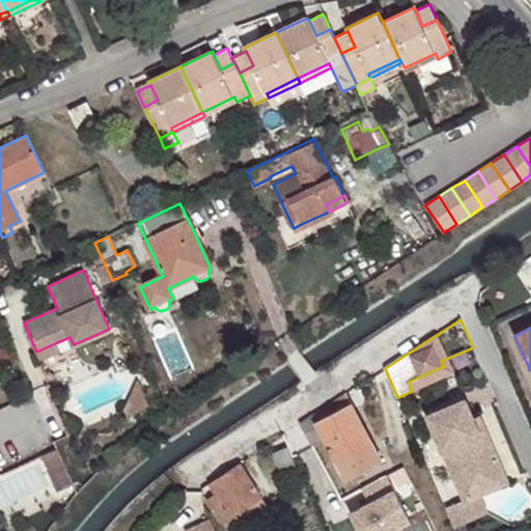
[(57,342),(36,352),(40,362),(61,353),(57,342)]
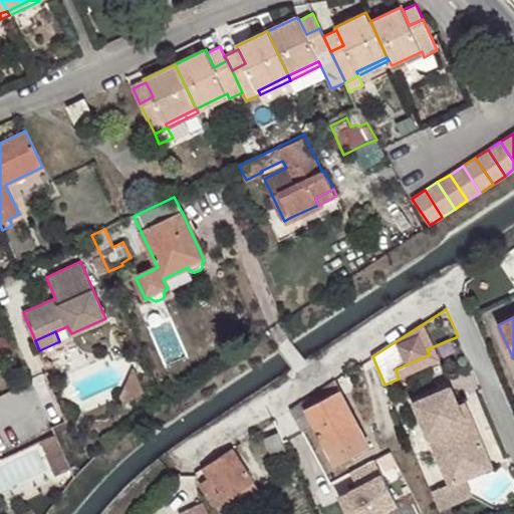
[(458,336),(427,349),(430,354),(427,355),(430,362),(463,347),(458,336)]
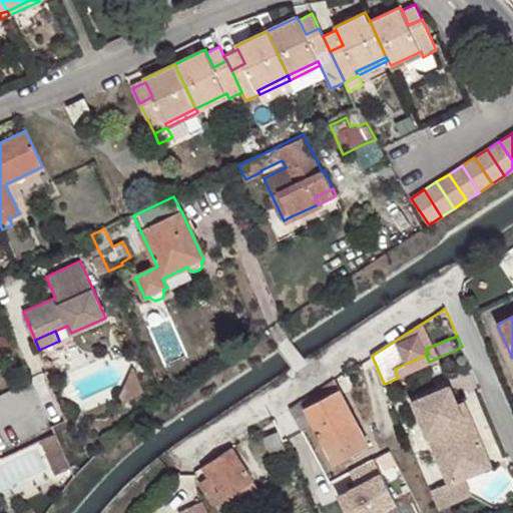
[(144,391),(133,366),(119,395),(124,404),(144,391)]
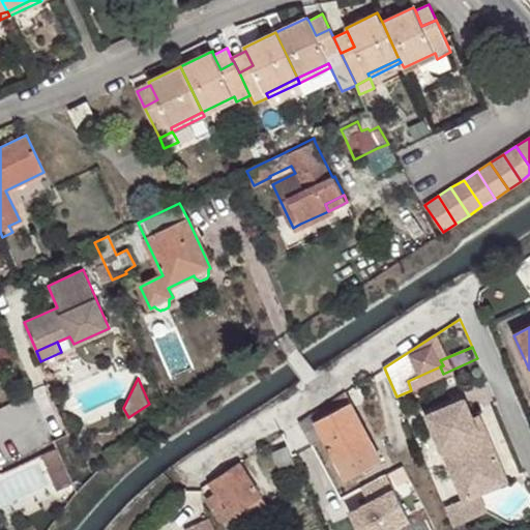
[(465,401),(428,416),(451,471),(466,465),(478,493),(464,499),(446,507),(454,528),(488,511),(479,497),(508,484),(487,434),(479,437),(473,421),(465,401)]
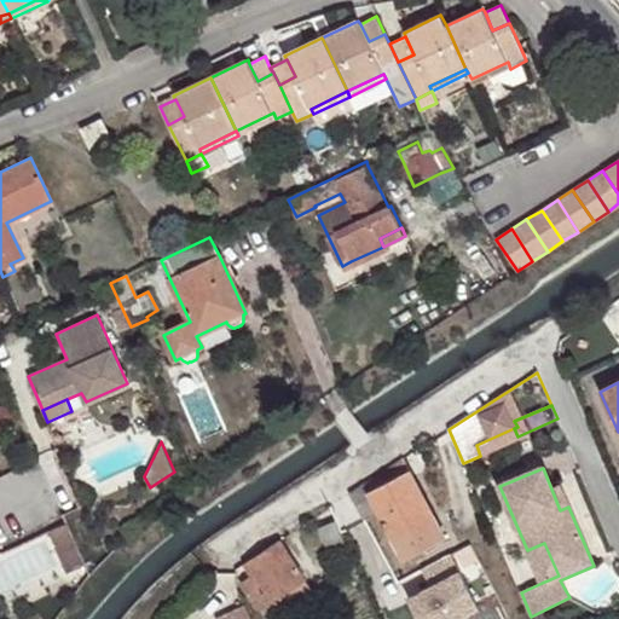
[(446,537),(411,470),(369,493),(364,484),(351,492),(362,513),(364,518),(379,510),(404,559),(446,537)]
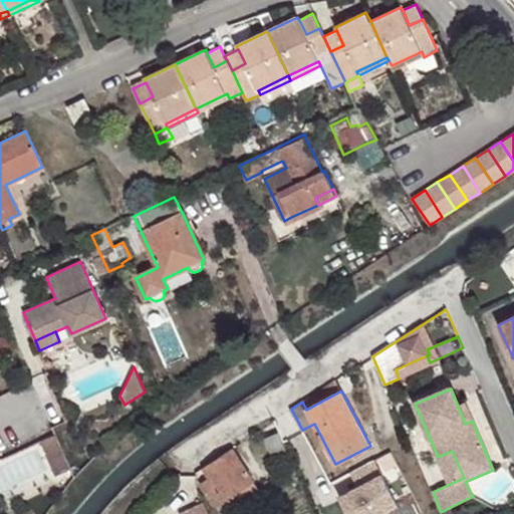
[(459,409),(465,424),(472,421),(466,406),(459,409)]
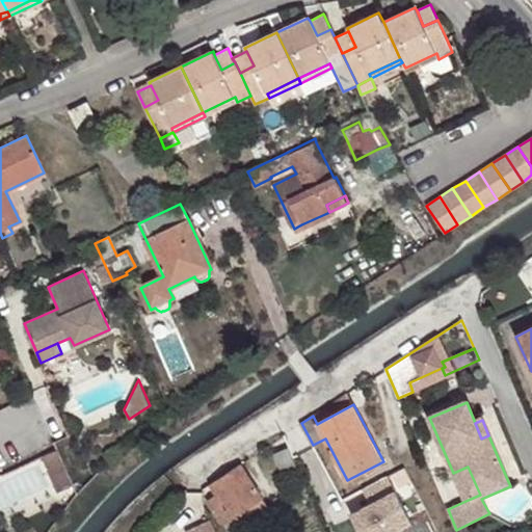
[(290,449),(311,441),(301,423),(284,436),(289,448),(290,449)]
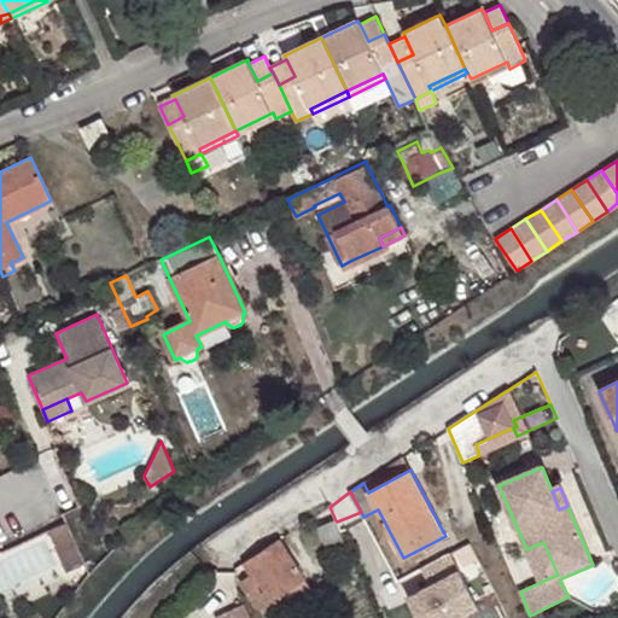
[(337,522),(336,520),(319,528),(331,555),(348,548),(337,522)]
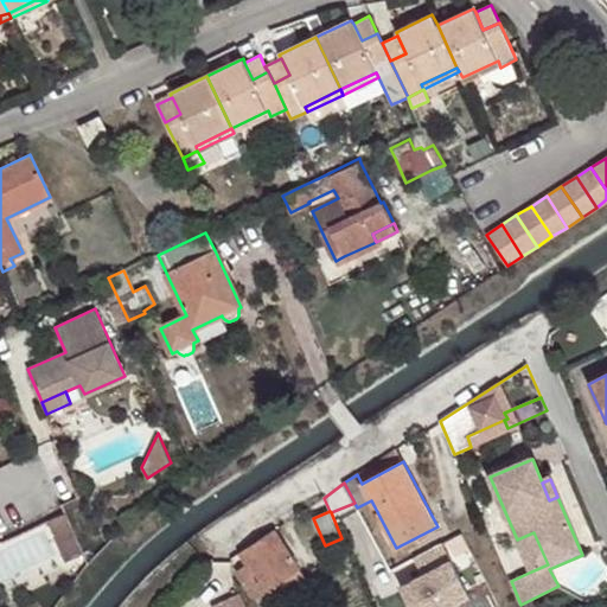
[(64,513),(50,521),(53,530),(68,522),(64,513)]
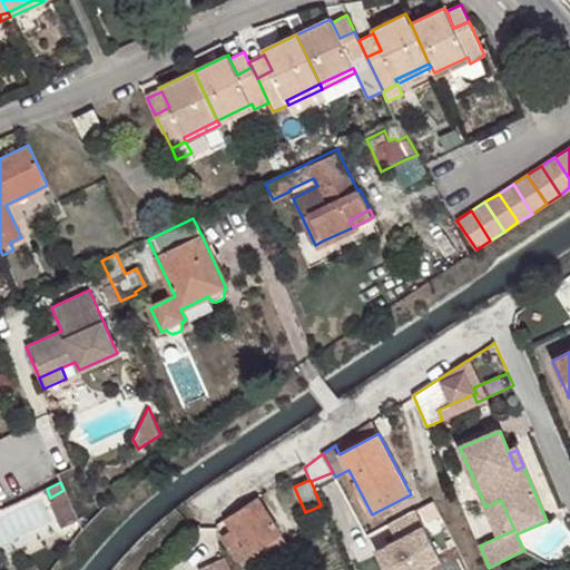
[(64,490),(50,498),(62,526),(77,518),(64,490)]
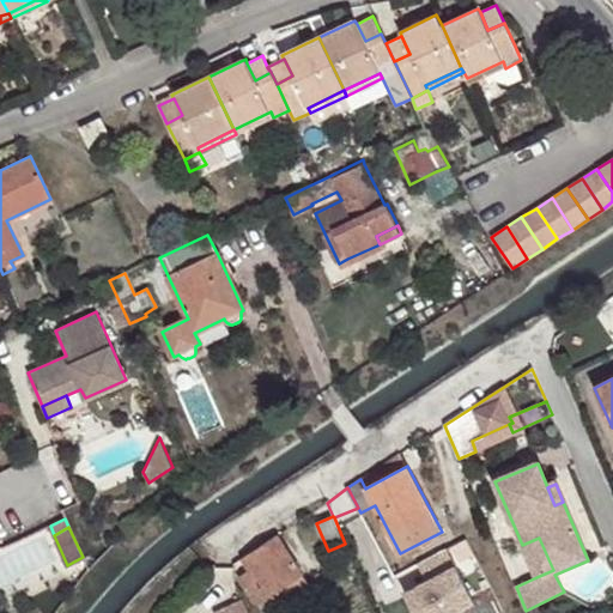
[(309,583),(277,535),(243,558),(250,570),(240,577),(256,601),(267,594),(274,606),(309,583)]
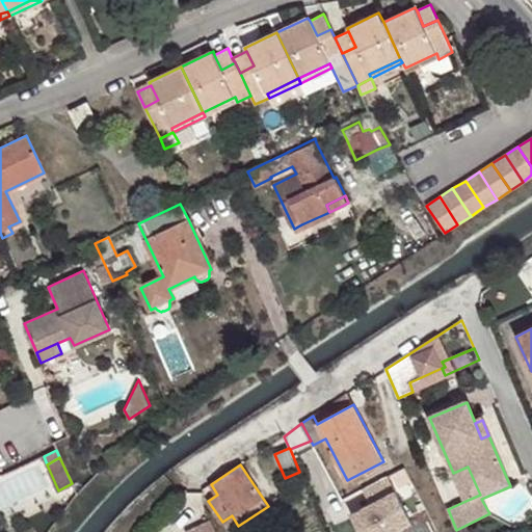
[(453,473),(466,501),(480,495),(468,467),(453,473)]
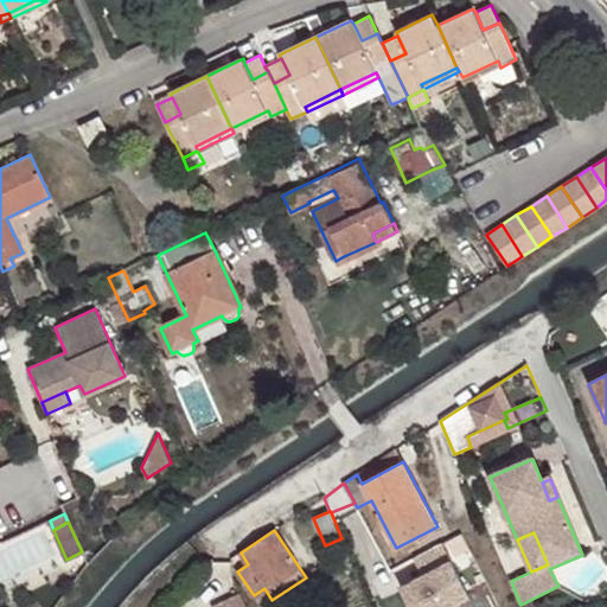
[(247,606),(241,595),(216,606),(247,606)]
